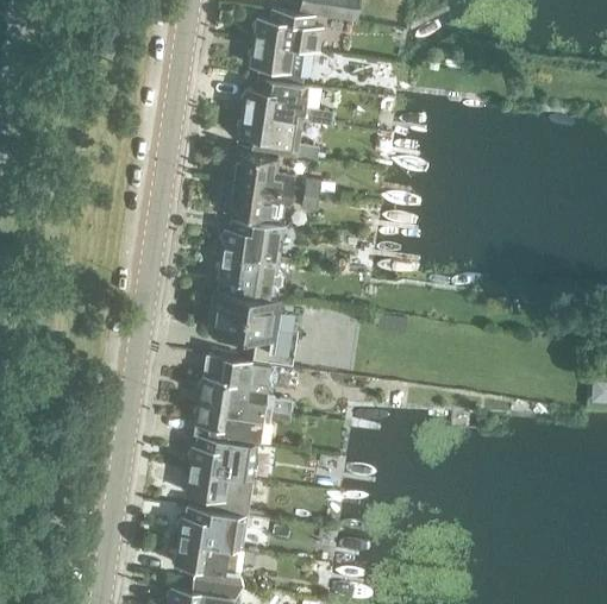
[(302,0),(301,14),(315,17),(396,29),(400,1),(394,0),(302,0)]
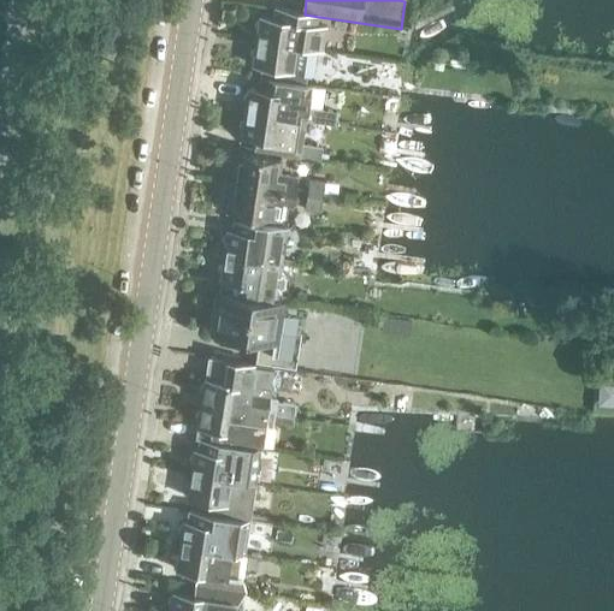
[(259,35),(258,45),(317,53),(323,54),(326,29),(317,28),(318,17),(278,11),(276,23),(261,21),(260,27),(257,28),(257,33),(259,35)]
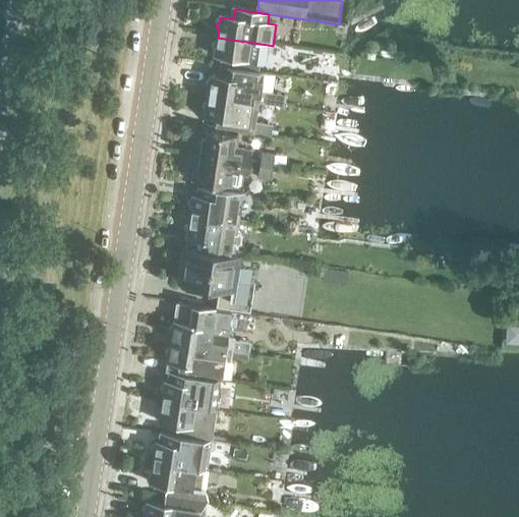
[(266,66),(268,45),(218,38),(217,46),(215,47),(214,51),(216,54),(215,58),(221,59),(220,68),(219,68),(219,69),(258,75),(260,65),(266,66)]
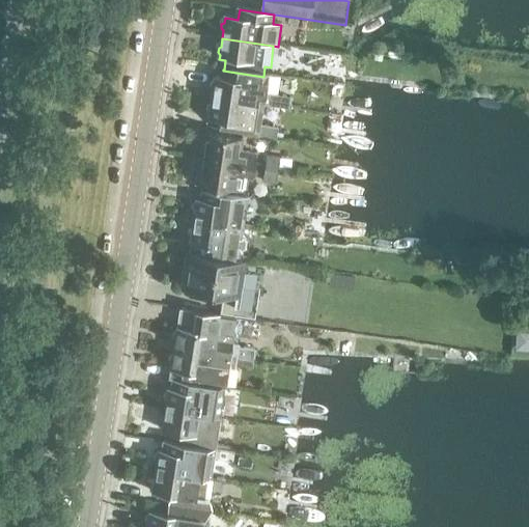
[(266,77),(263,77),(223,71),(222,79),(217,78),(216,84),(212,85),(212,89),(214,91),(213,100),(263,108),(277,110),(279,98),(262,95),(266,77)]
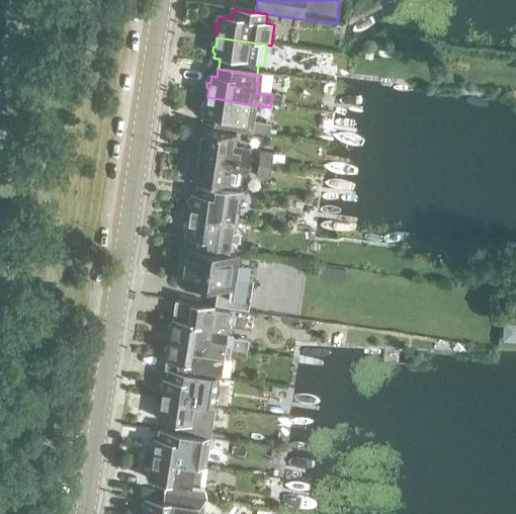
[(272,95),(270,107),(279,108),(281,97),(272,95)]
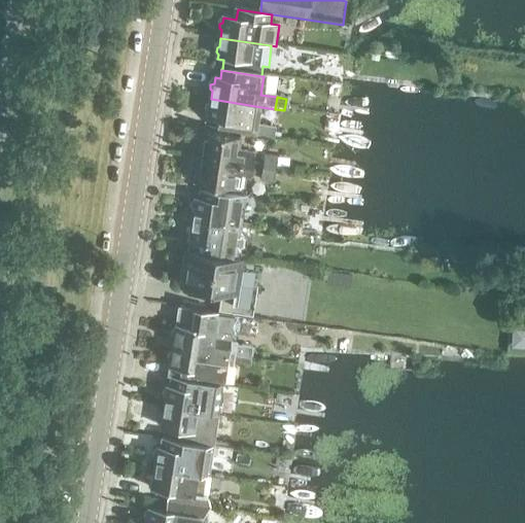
[(274,139),(276,129),(258,126),(261,107),(211,99),(210,106),(206,108),(205,113),(209,115),(208,119),(220,121),(219,132),(274,139)]
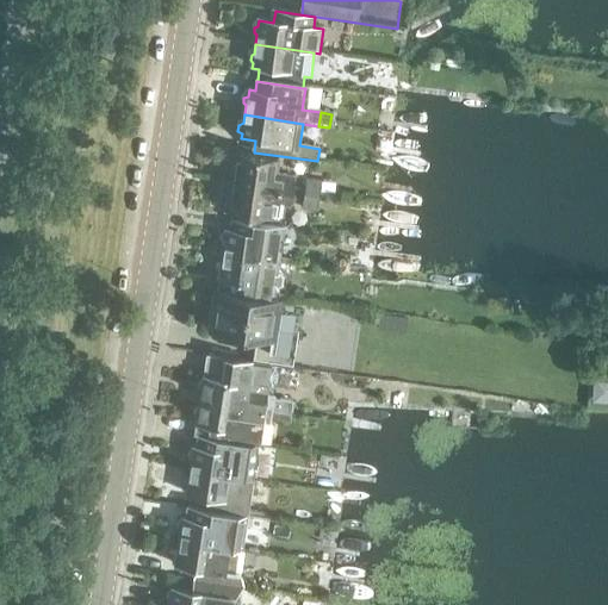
[(279,162),(235,156),(235,160),(233,160),(230,173),(234,173),(231,185),(304,194),(306,181),(277,178),(279,162)]
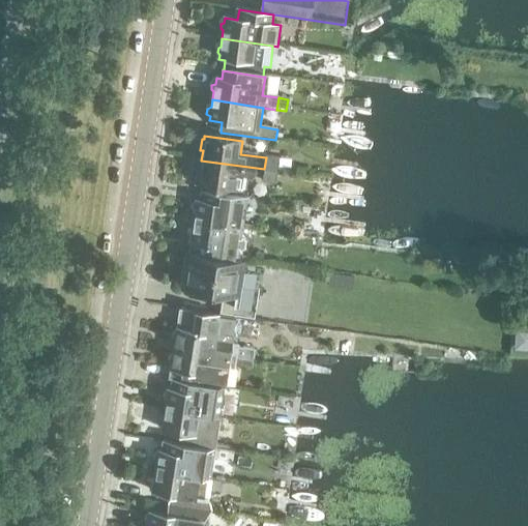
[(266,157),(264,169),(277,171),(279,159),(266,157)]
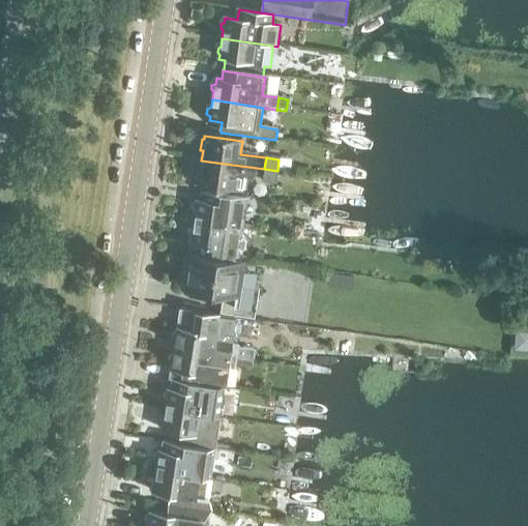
[(264,169),(201,161),(200,170),(198,170),(196,182),(199,182),(198,186),(242,193),(245,190),(247,179),(253,179),(254,176),(264,177),(263,182),(275,184),(277,171),(264,169)]
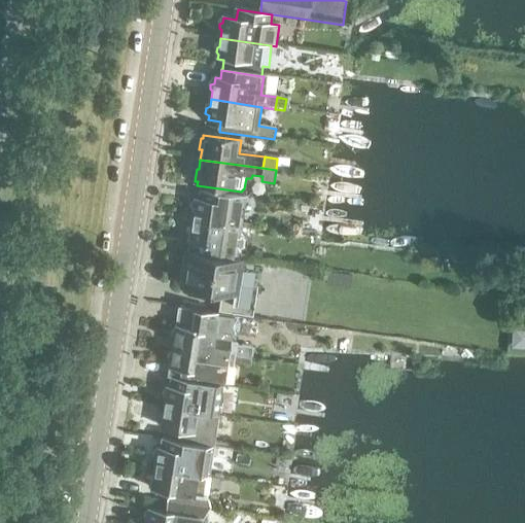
[(241,209),(243,198),(204,193),(202,202),(196,201),(195,206),(193,207),(191,211),(194,213),(193,221),(241,229),(243,230),(244,219),(238,218),(239,208),(241,209)]
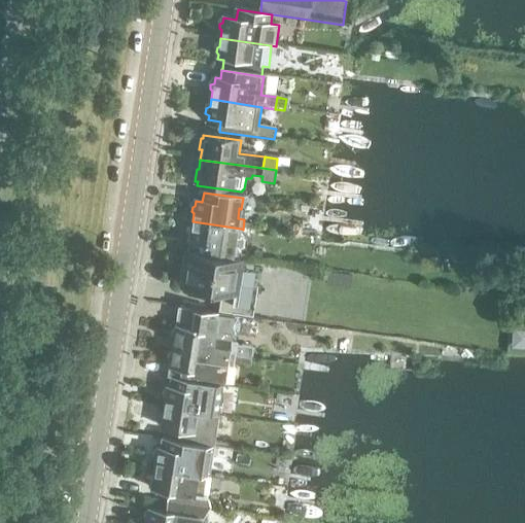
[(236,259),(237,250),(243,248),(244,241),(240,237),(241,229),(193,221),(190,230),(188,232),(187,237),(189,238),(189,243),(202,244),(200,254),(236,259)]
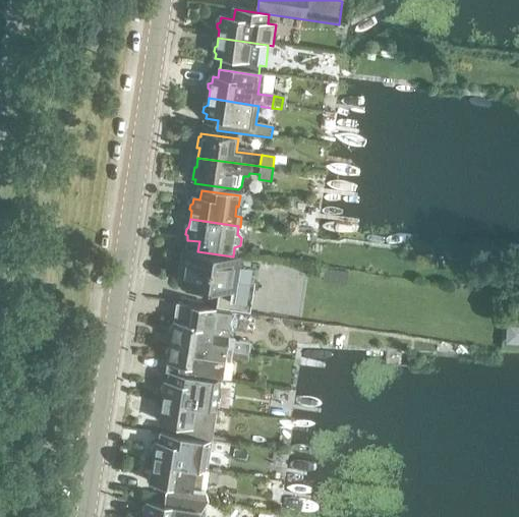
[(232,264),(233,256),(197,251),(186,250),(185,259),(182,257),(180,274),(183,275),(181,282),(221,287),(219,309),(247,313),(251,282),(237,280),(239,265),(232,264)]
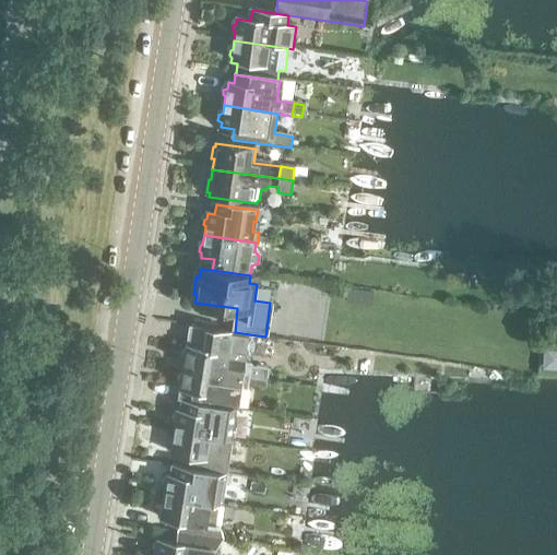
[(359,303),(360,292),(348,291),(347,302),(359,303)]
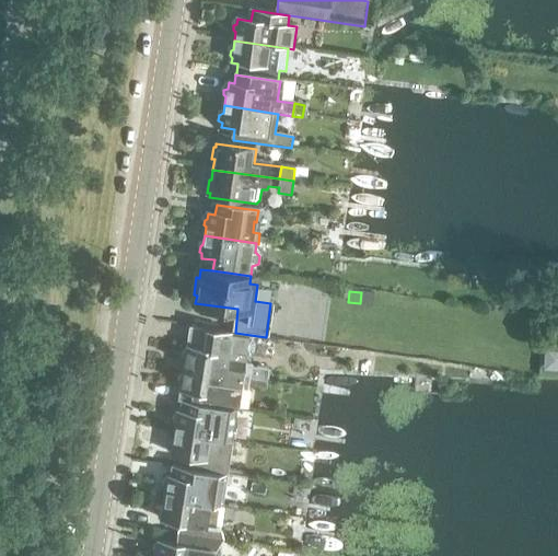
[(268,383),(269,372),(251,370),(252,366),(244,365),(245,358),(250,357),(253,354),(254,345),(252,340),(248,338),(193,328),(188,348),(187,349),(186,352),(183,356),(182,360),(185,362),(183,370),(268,383)]
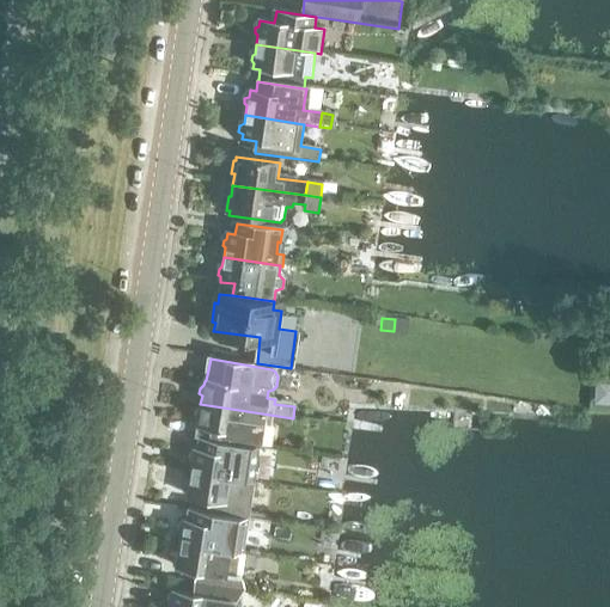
[(292,429),(293,418),(200,404),(199,414),(196,416),(195,421),(199,424),(195,439),(200,440),(201,440),(236,446),(260,449),(263,425),(292,429)]
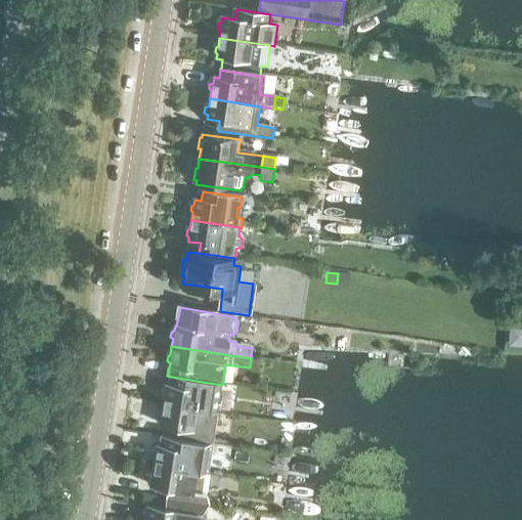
[(218,415),(222,386),(222,385),(202,382),(172,377),(171,377),(169,387),(166,387),(166,391),(163,392),(163,395),(164,398),(163,407),(218,415)]
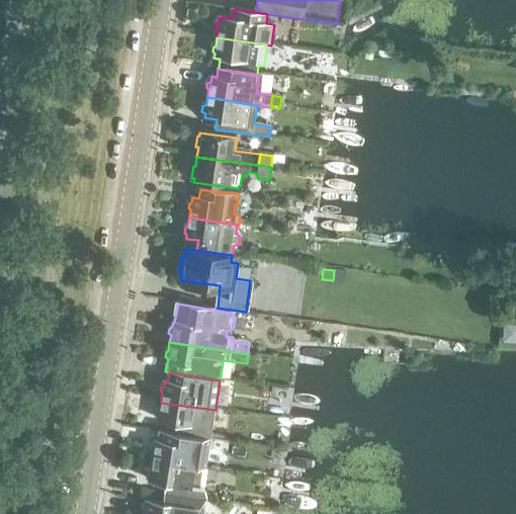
[(211,439),(216,410),(161,403),(160,412),(157,413),(157,416),(158,418),(158,423),(177,426),(176,434),(211,439)]
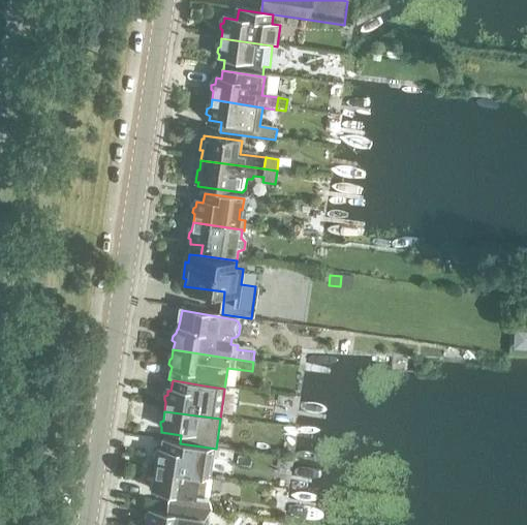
[(213,471),(216,449),(180,443),(164,441),(162,452),(158,451),(158,456),(155,458),(154,461),(156,464),(155,472),(208,481),(211,482),(213,471)]
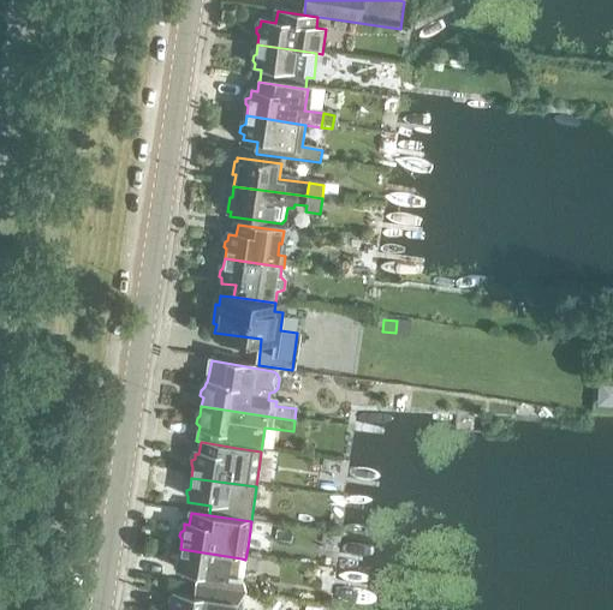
[(249,594),(244,581),(238,580),(242,558),(180,549),(179,558),(177,560),(176,564),(178,566),(178,572),(200,575),(197,587),(204,588),(249,594)]
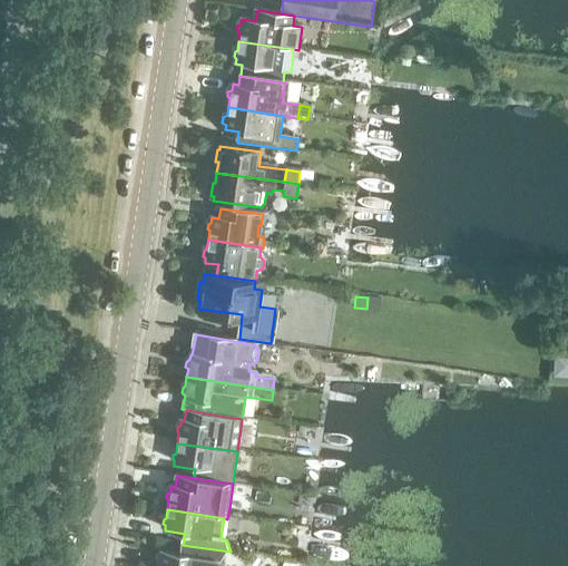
[(224,557),(231,552),(189,546),(187,556),(162,552),(162,557),(158,558),(157,564),(159,565),(226,565),(226,563),(225,560),(224,557)]
